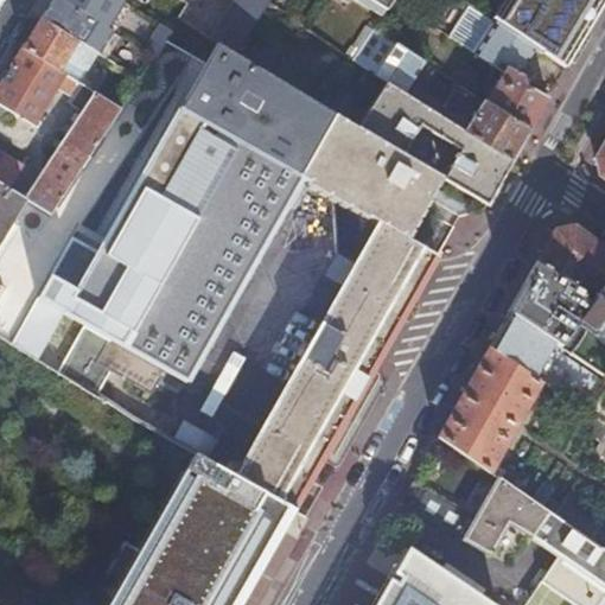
[(61,68),(78,78),(96,50),(100,52),(115,29),(112,26),(87,12),(67,0),(52,0),(48,7),(36,29),(24,46),(59,68),(61,68)]
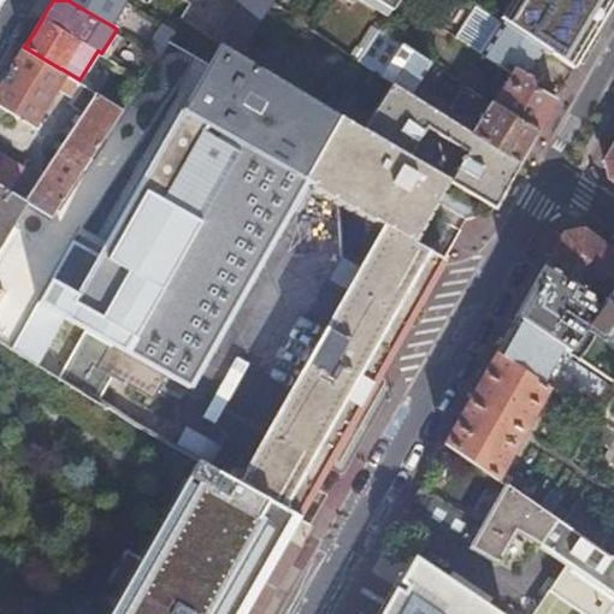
[(68,0),(88,12),(113,27),(130,0),(68,0)]
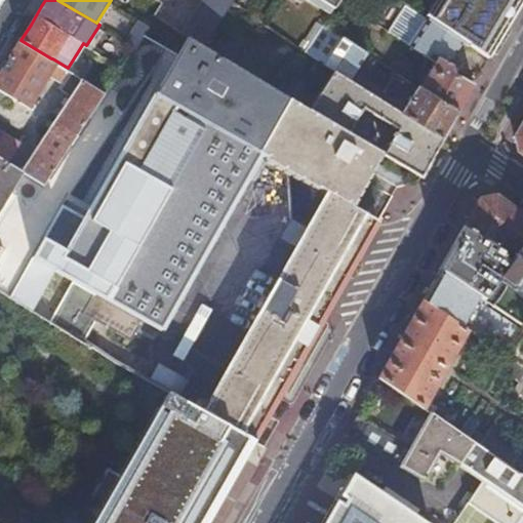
[(203,0),(185,30),(190,32),(206,42),(232,1),(232,0),(203,0)]
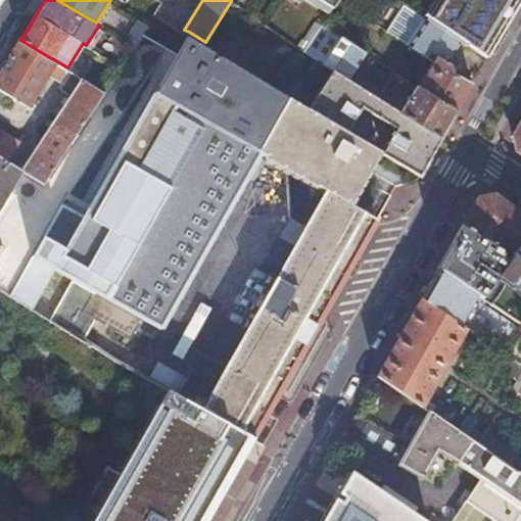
[(312,0),(330,11),(338,0),(443,0),(433,17),(430,15),(429,16),(463,39),(488,56),(520,1),(520,0),(312,0)]
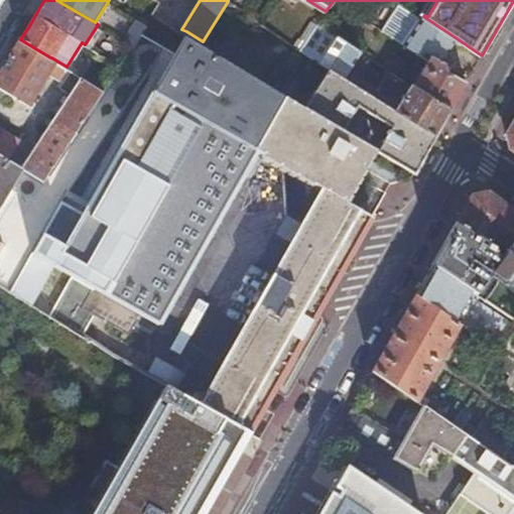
[(428,0),(421,12),(424,15),(427,17),(437,0),(428,0)]
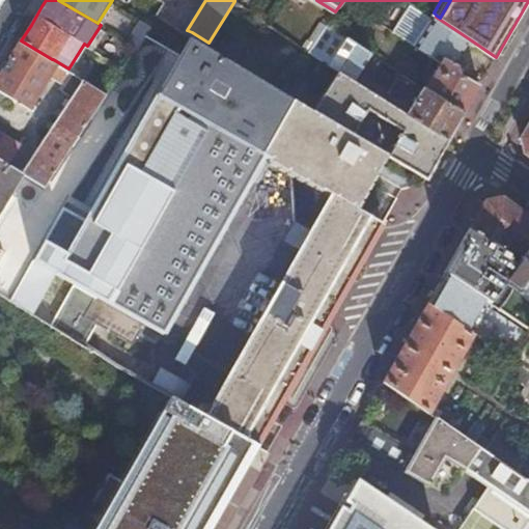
[(423,86),(464,113),(481,83),(462,73),(465,67),(455,61),(470,39),(436,17),(417,43),(440,59),(424,85),(423,86)]
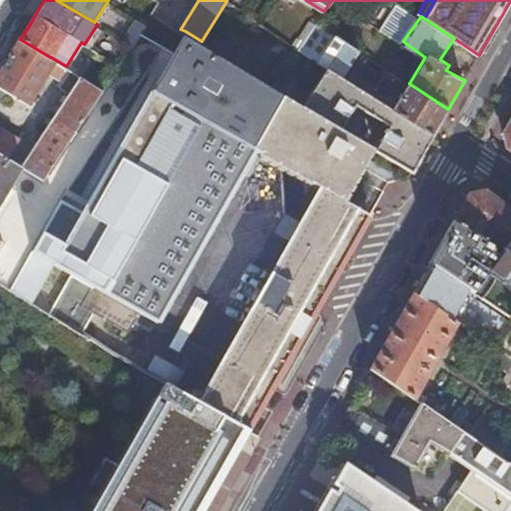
[(306,37),(316,22),(311,18),(300,33),(306,37)]
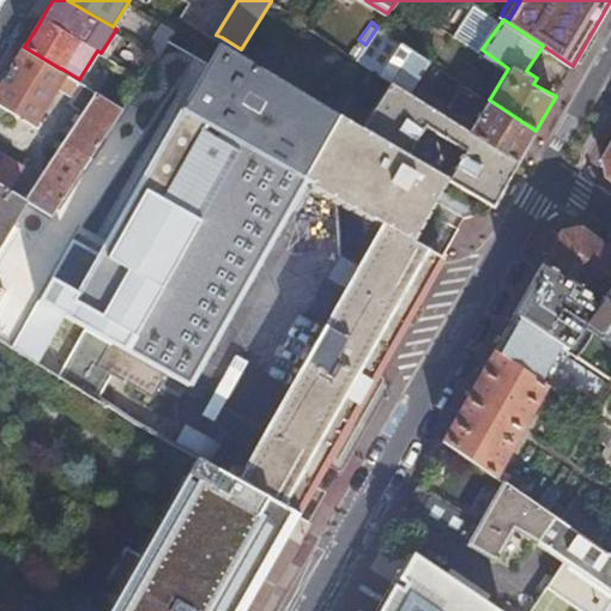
[(357,58),(379,74),(403,41),(379,25),(377,26),(366,44),(357,58)]
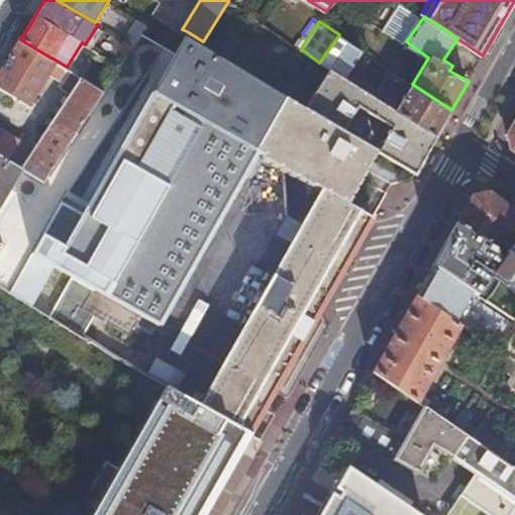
[(187,31),(55,262),(139,312),(132,324),(149,334),(256,150),(324,190),(289,250),(201,403),(219,414),(221,415),(222,415),(246,429),(249,431),(332,289),(337,280),(373,217),(345,201),(376,147),(306,105),(203,41),(187,31)]
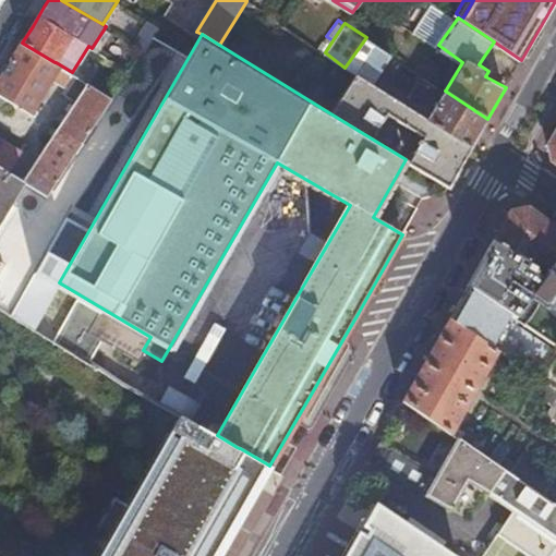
[(355,74),(371,84),(391,53),(366,37),(345,68),(355,74)]
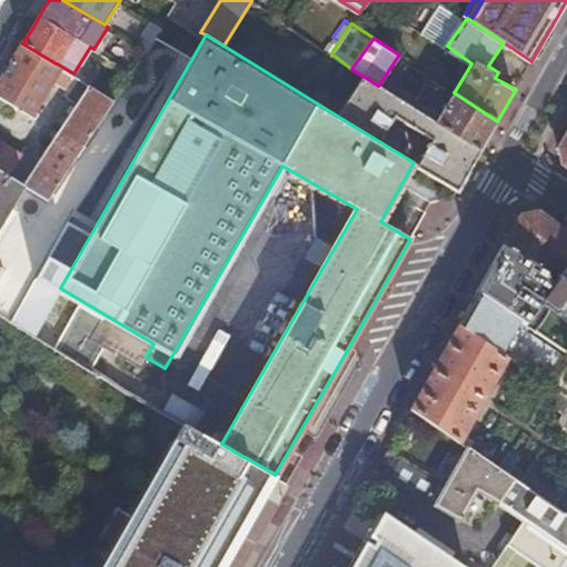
[(23,182),(26,185),(48,198),(97,122),(112,99),(73,73),(57,63),(56,63),(22,43),(0,80),(0,102),(7,107),(11,100),(36,117),(39,111),(36,109),(55,79),(67,87),(63,91),(77,101),(23,182)]
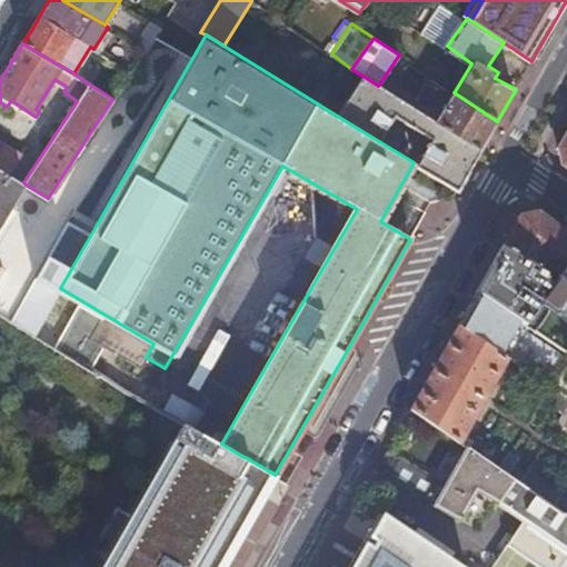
[(435,119),(435,120),(378,86),(362,76),(337,116),(414,162),(459,189),(475,160),(481,149),(435,119)]
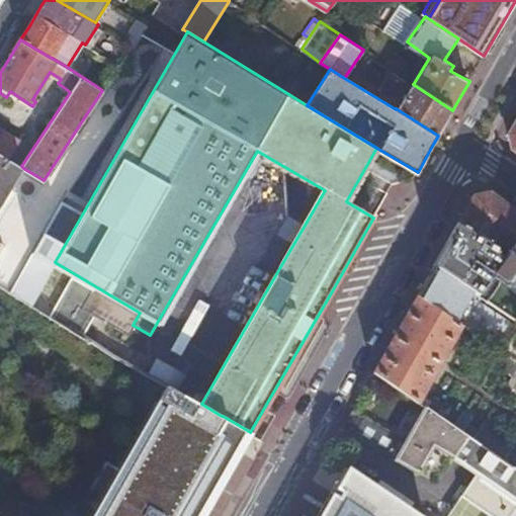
[(396,108),(438,136),(441,131),(452,110),(413,84),(414,83),(407,78),(404,83),(410,87),(396,108)]
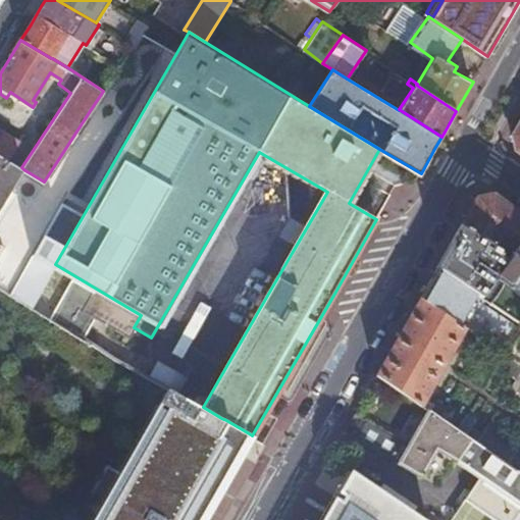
[(0,126),(0,154),(8,159),(20,140),(0,126)]
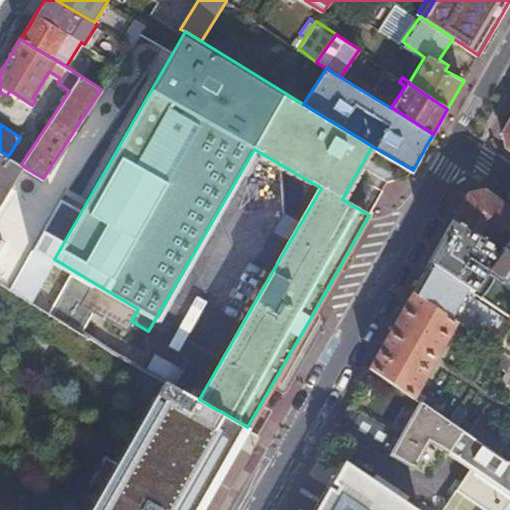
[(0,203),(23,166),(21,164),(8,156),(0,151),(0,203)]
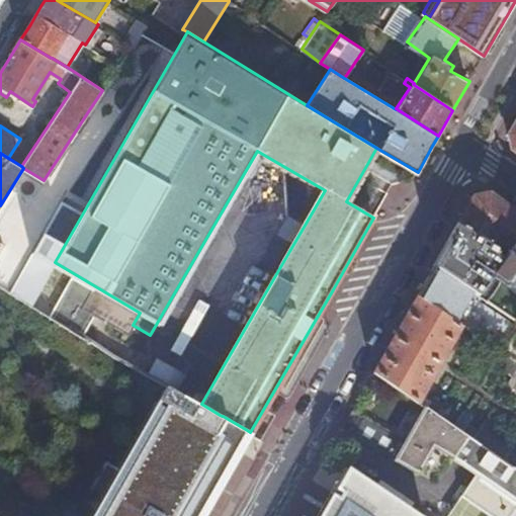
[(462,217),(458,225),(492,243),(496,238),(500,240),(496,246),(508,252),(515,241),(515,212),(490,193),(482,194),(475,196),(462,217)]
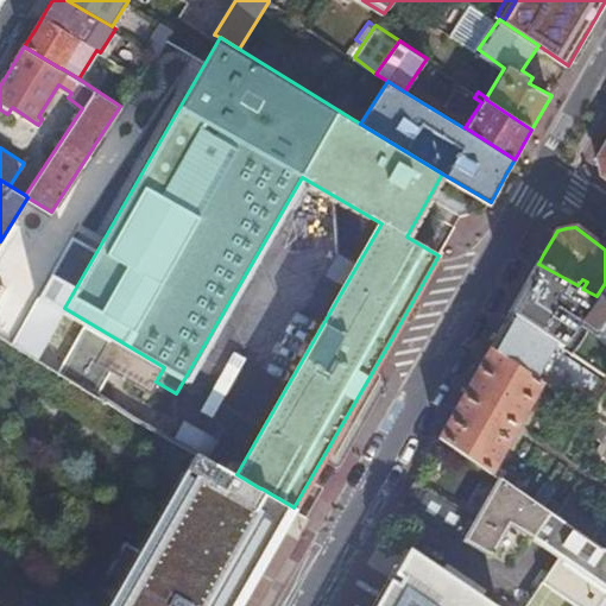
[(578,285),(538,264),(518,298),(511,311),(555,340),(563,346),(568,339),(579,346),(574,352),(605,373),(605,283),(597,296),(582,289),(578,285)]
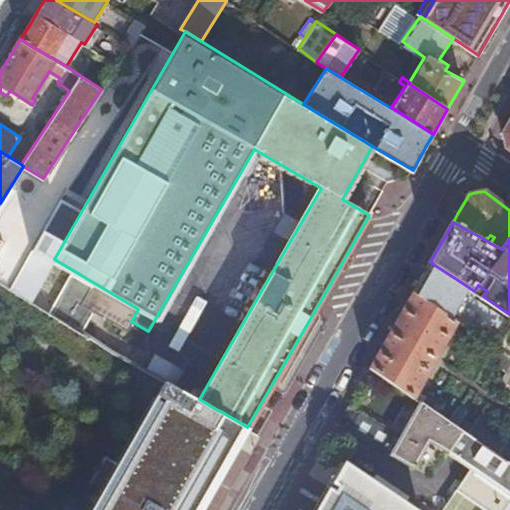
[(467,286),(430,262),(426,270),(413,293),(449,317),(467,286)]
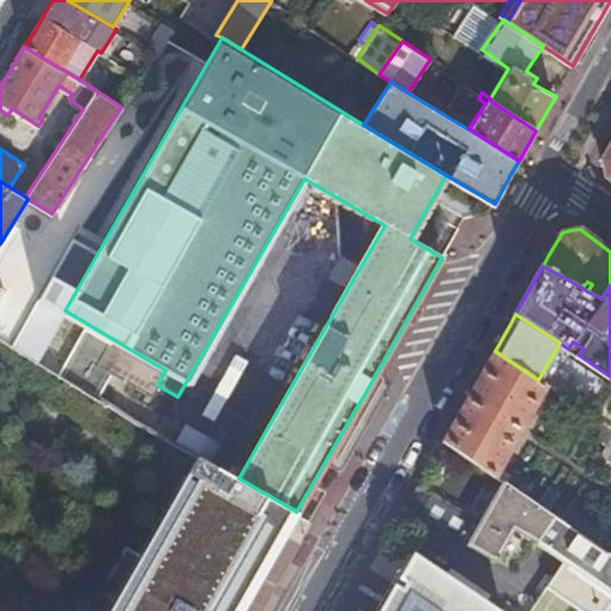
[(538,380),(495,351),(460,410),(443,440),(495,475),(496,473),(548,386),(538,380)]
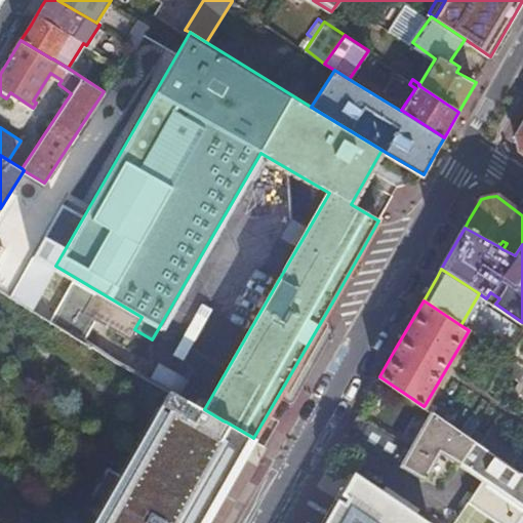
[(522,330),(516,340),(506,354),(522,365),(522,330)]
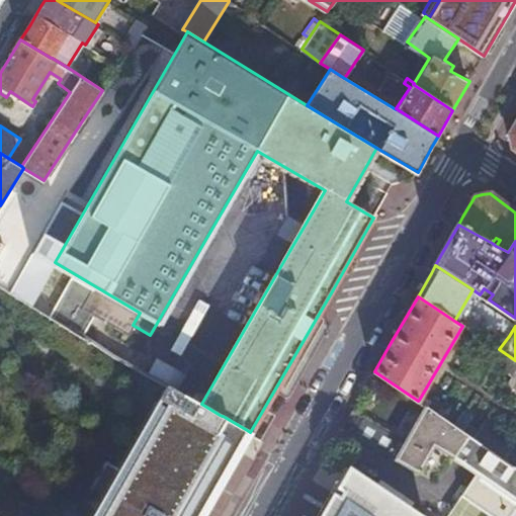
[(194,515),(195,515),(201,504),(205,497),(207,499),(208,497),(206,496),(210,489),(213,482),(217,484),(219,481),(216,479),(221,470),(225,462),(228,464),(229,462),(226,461),(230,453),(235,445),(238,447),(247,430),(223,416),(222,416),(220,415),(201,404),(166,384),(119,465),(106,458),(84,497),(97,505),(90,515),(194,515)]
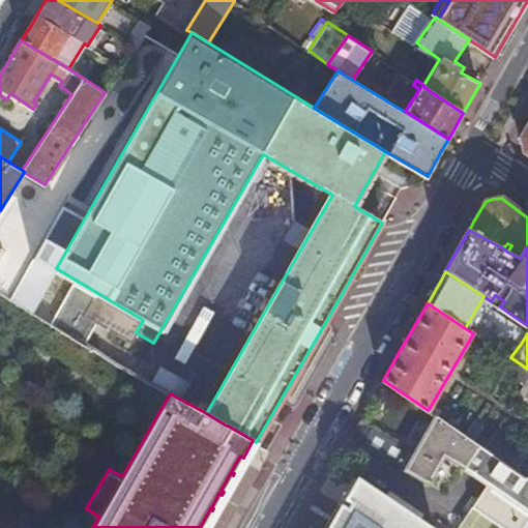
[(479,444),(437,415),(417,448),(374,424),(361,418),(351,436),(407,469),(429,480),(444,453),(465,465),(467,466),(479,444)]
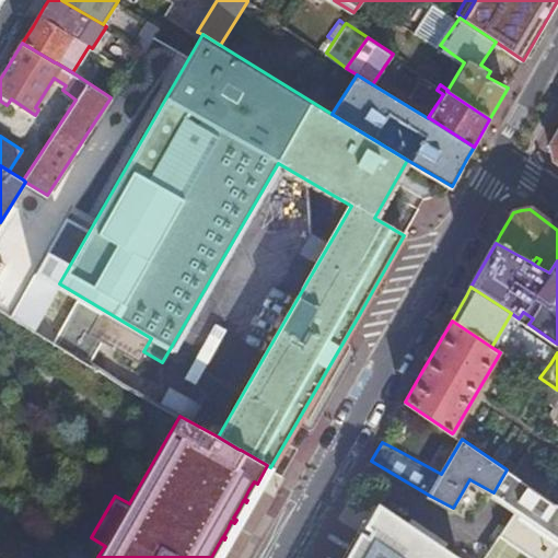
[(557,503),(555,502),(507,469),(493,492),(518,509),(484,557),(548,557),(550,556),(555,557),(557,557),(557,503)]
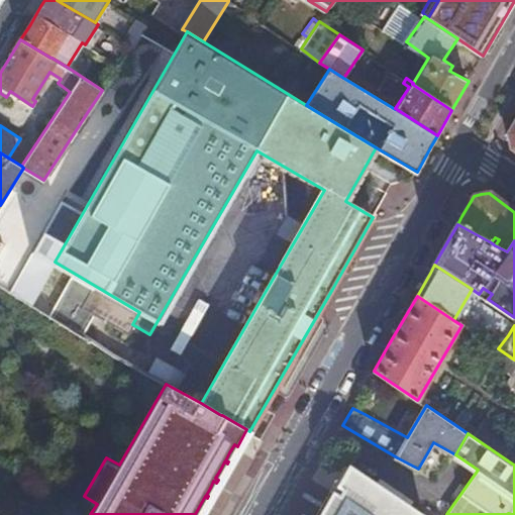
[(424,514),(410,505),(377,483),(349,464),(340,479),(333,491),(326,503),(319,514),(424,514)]
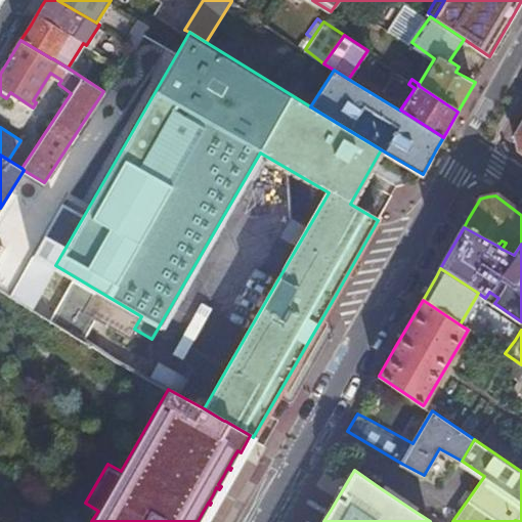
[(386,483),(382,489),(416,512),(420,506),(386,483)]
